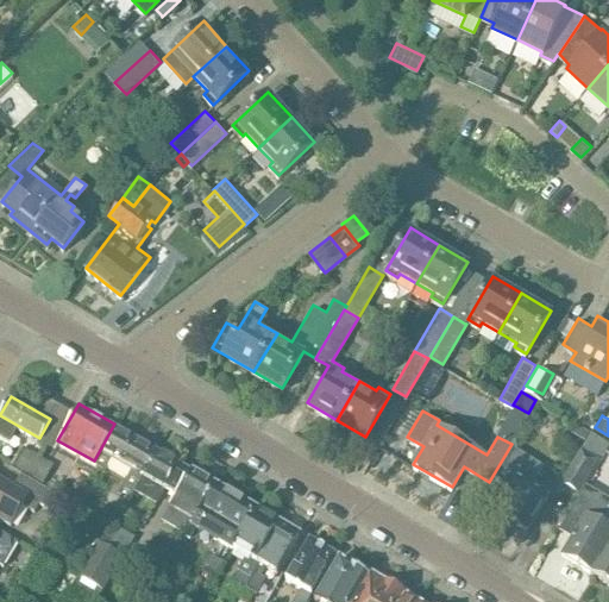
[(131,494),(133,488),(157,447),(114,424),(94,461),(94,462),(95,461),(106,466),(111,456),(131,468),(120,488),(131,494)]
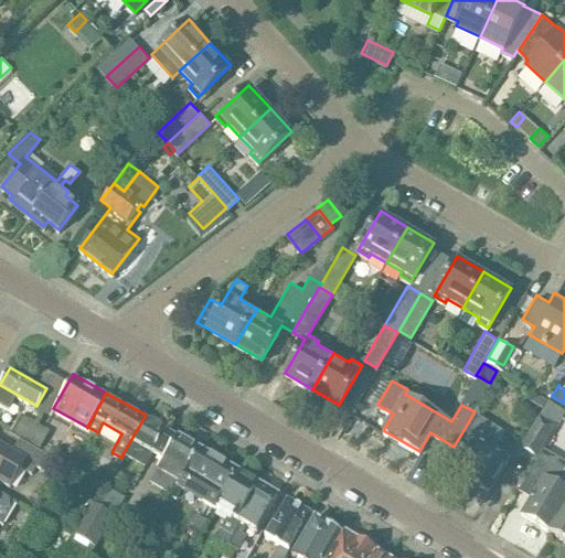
[(540,412),(521,444),(536,453),(564,407),(553,401),(545,416),(540,412)]
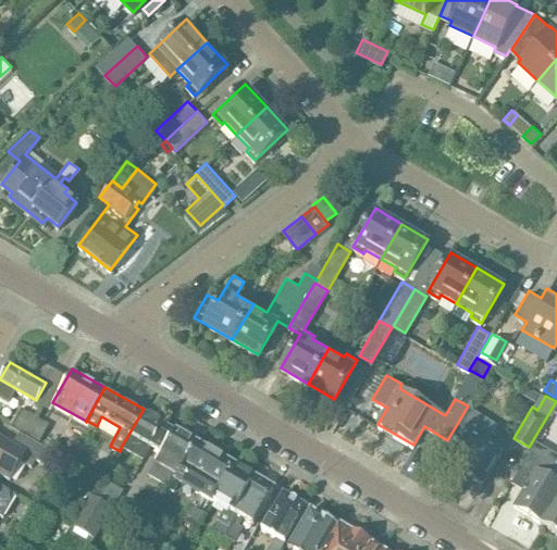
[(25,429),(35,413),(21,404),(11,421),(25,429)]
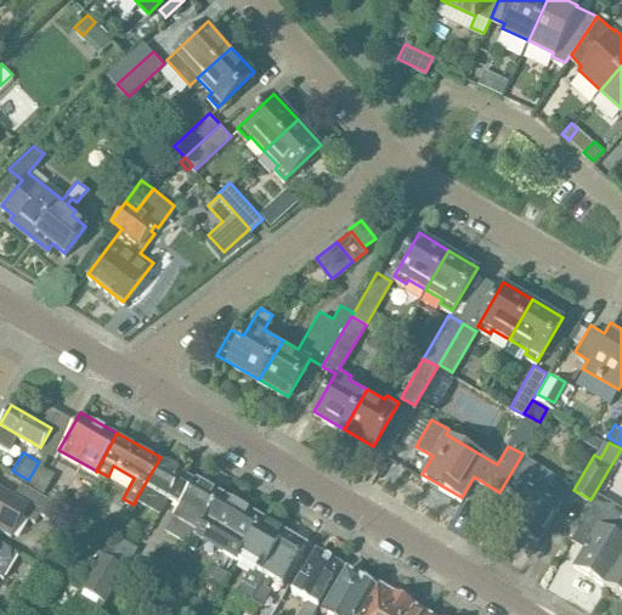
[(505,487),(513,492),(498,514),(537,539),(561,501),(544,490),(554,473),(525,455),(505,487)]
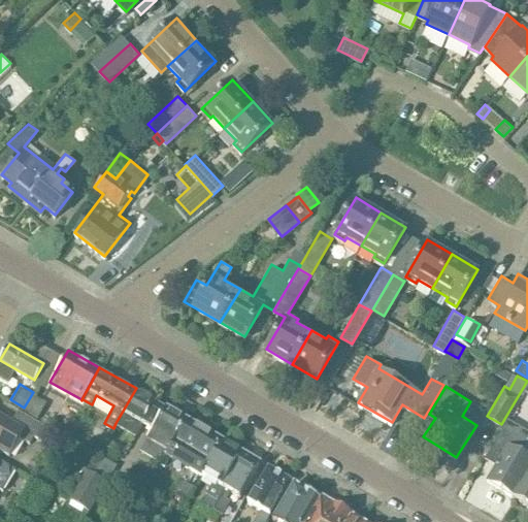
[(135,434),(139,425),(143,420),(144,421),(156,400),(136,388),(116,423),(135,434)]
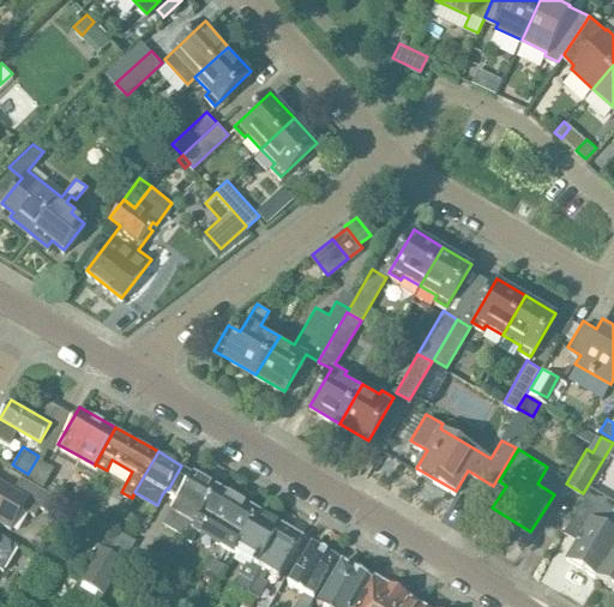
[(38,456),(28,474),(43,484),(55,466),(38,456)]
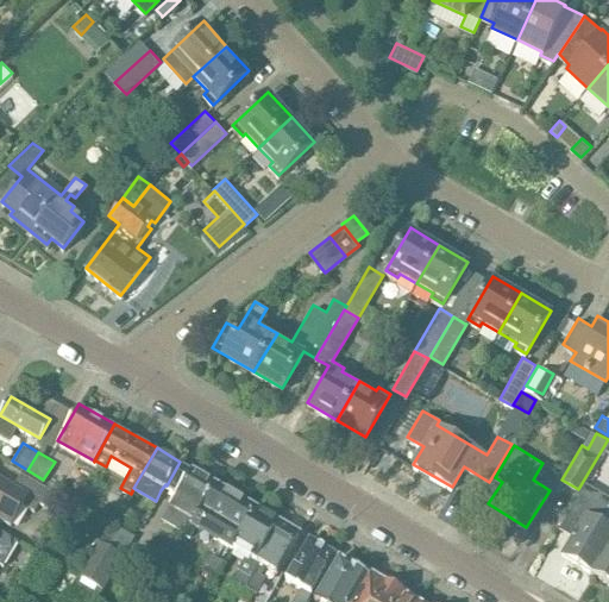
[(176,491),(169,503),(163,515),(186,528),(184,531),(186,532),(215,482),(180,462),(167,486),(176,491)]
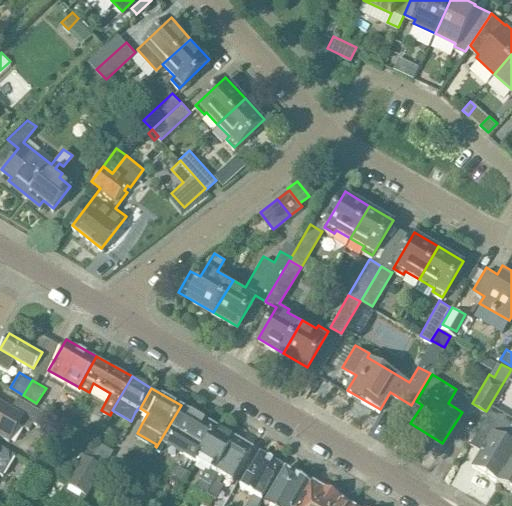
[(20,422),(29,427),(32,420),(40,425),(47,412),(18,395),(11,406),(0,399),(0,433),(10,439),(20,422)]
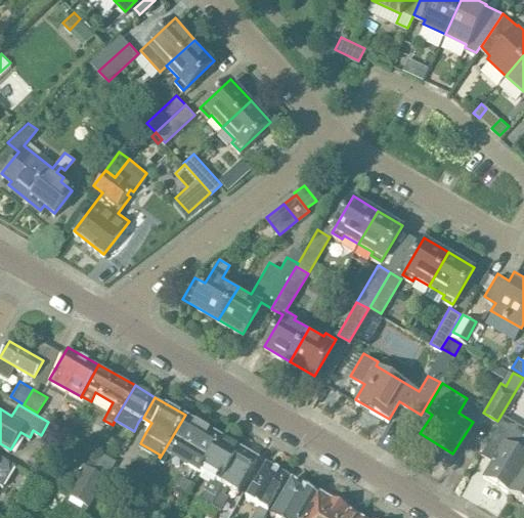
[(523,426),(504,414),(481,454),(493,461),(484,476),(510,491),(523,467),(523,452),(517,448),(523,435),(523,426)]
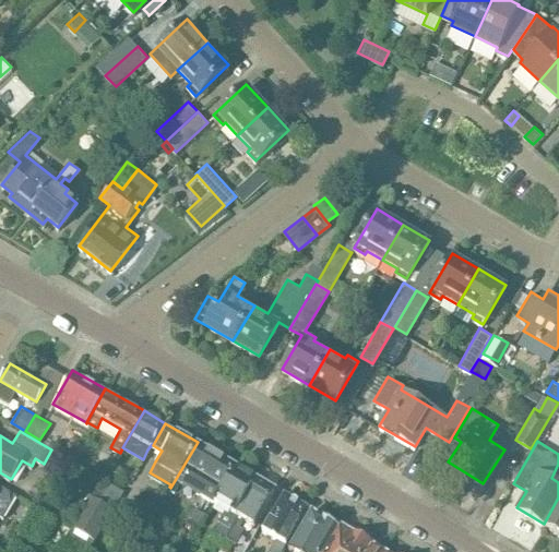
[(214,501),(237,464),(198,442),(170,488),(174,490),(179,480),(214,501)]
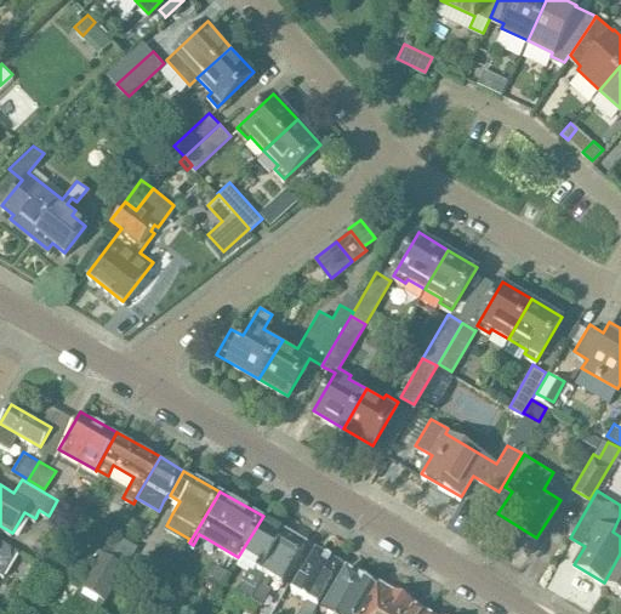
[(263,516),(238,557),(250,563),(237,587),(251,596),(265,573),(261,570),(268,561),(271,562),(275,552),(273,551),(286,529),(263,516)]
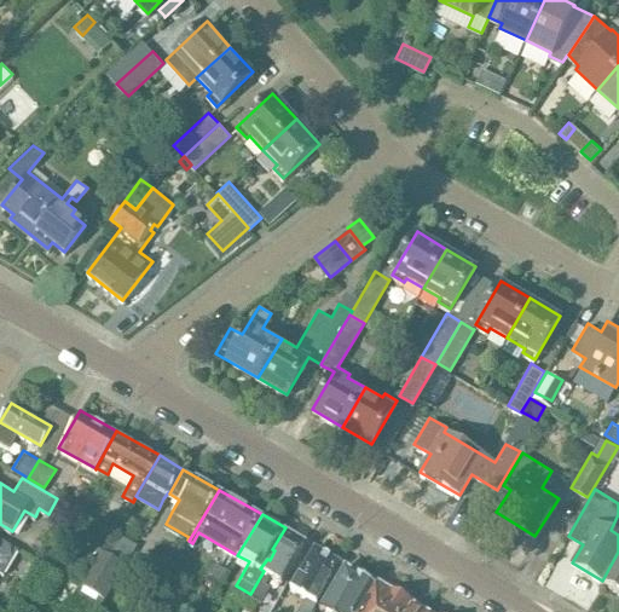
[(102,538),(108,537),(110,531),(106,526),(100,527),(98,532),(102,538)]
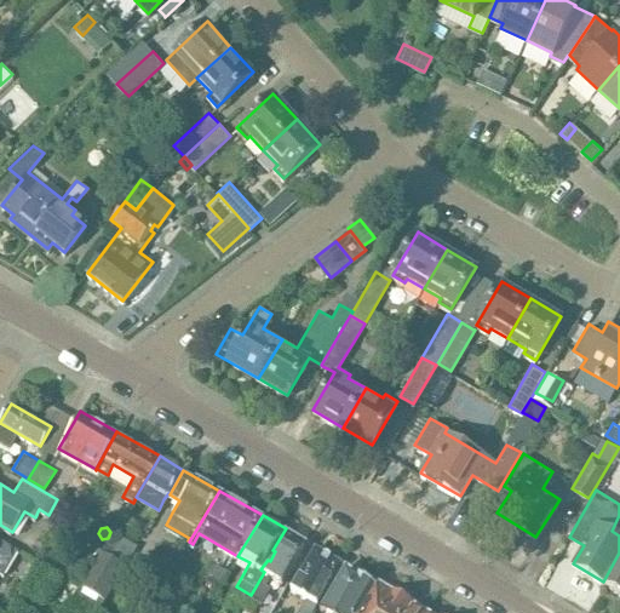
[(264,572),(251,595),(259,600),(267,588),(262,585),(269,573),(282,580),(305,540),(286,528),(273,550),(275,551),(270,561),(268,560),(260,569),(264,572)]
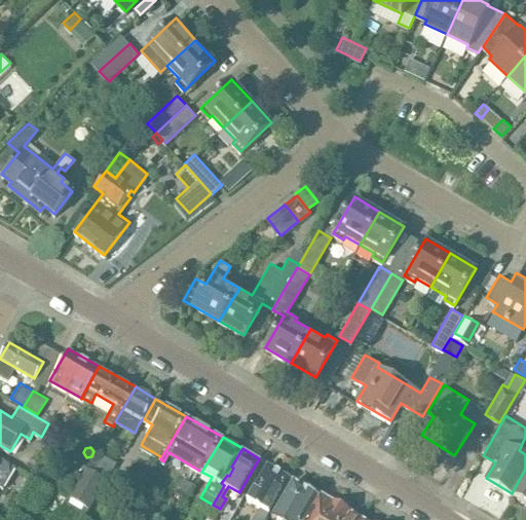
[(106,477),(94,471),(104,453),(96,449),(91,456),(86,466),(70,494),(89,506),(106,477)]
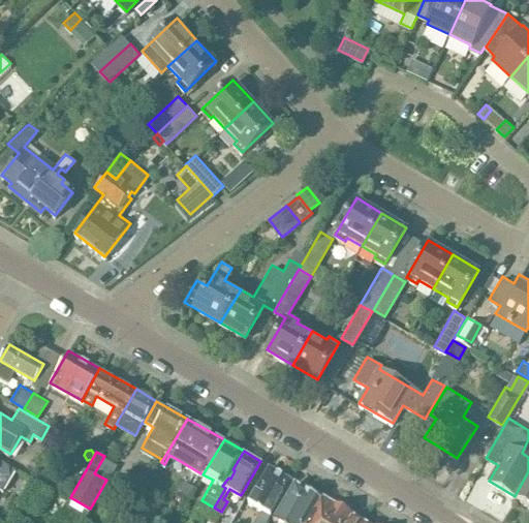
[(0,458),(0,487),(2,489),(14,467),(0,458)]
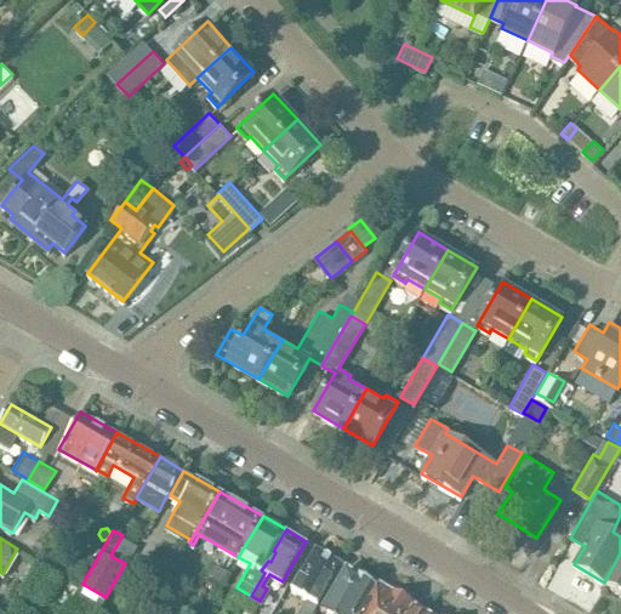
[(315,546),(291,587),(307,596),(296,613),(311,613),(318,603),(342,562),(315,546)]
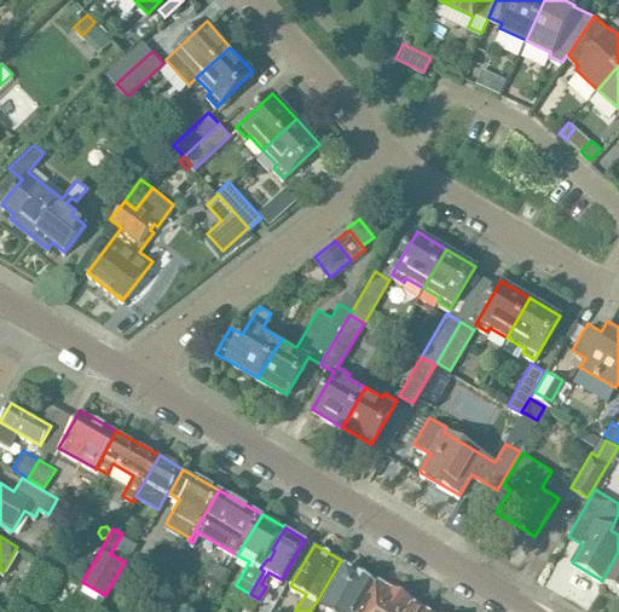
[(618,552),(602,581),(618,589),(618,552)]
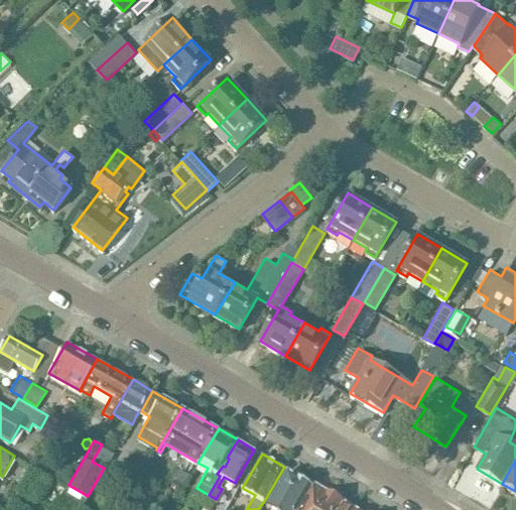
[(174,476),(171,481),(181,487),(184,482),(185,483),(190,475),(178,468),(174,476)]
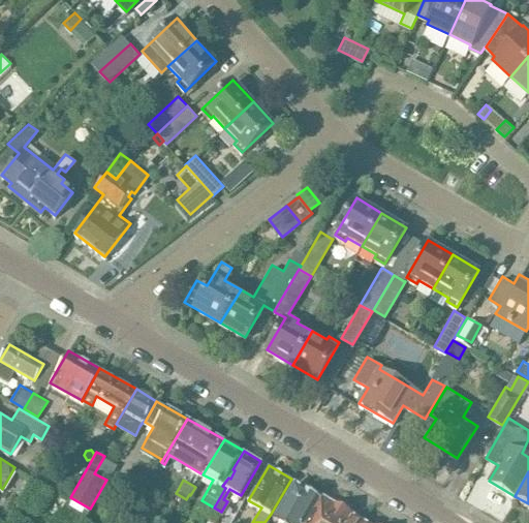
[(305,522),(321,496),(294,481),(272,518),(280,522),(305,522)]
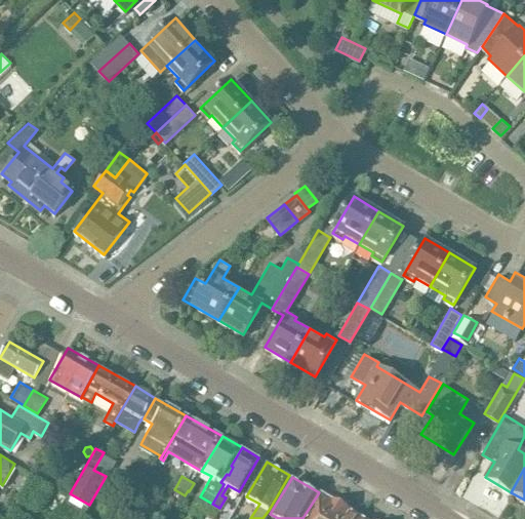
[(319,492),(303,518),(322,518),(333,502),(319,492)]
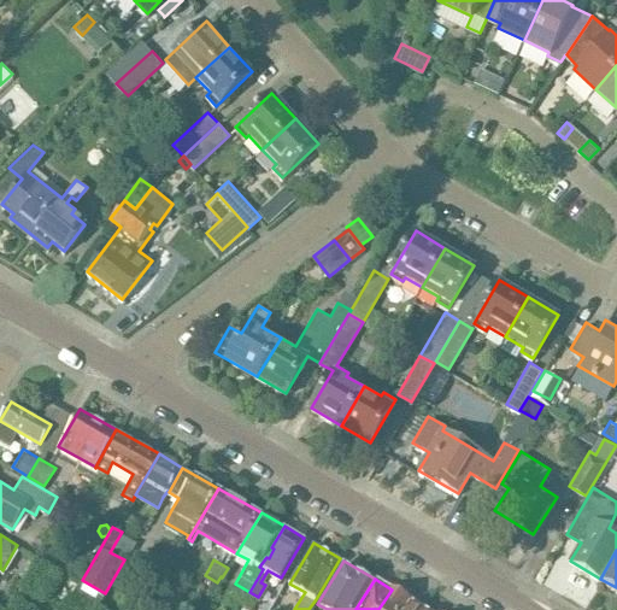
[(82,580),(74,593),(97,606),(105,593),(82,580)]
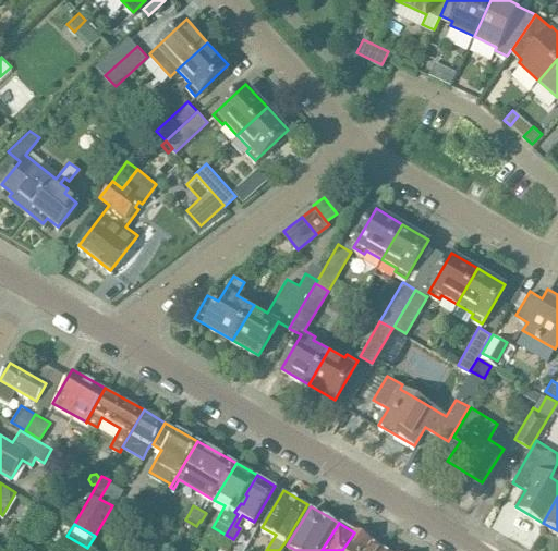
[(361,550),(368,541),(354,533),(342,550),(361,550)]
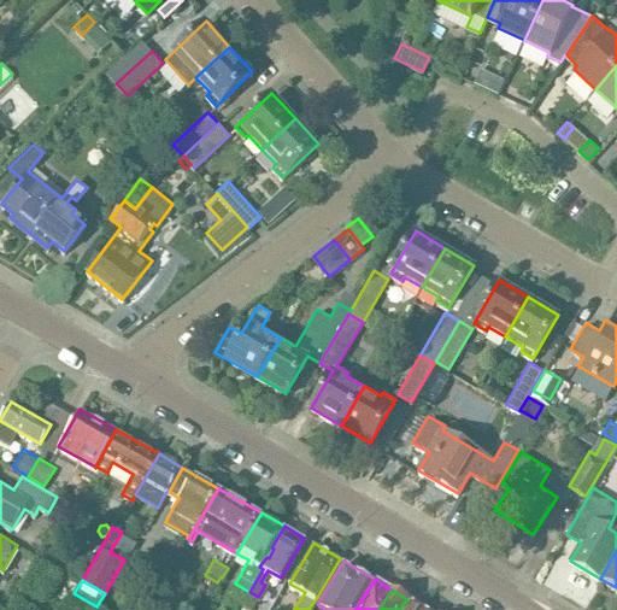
[(239,600),(250,608),(257,597),(245,591),(239,600)]
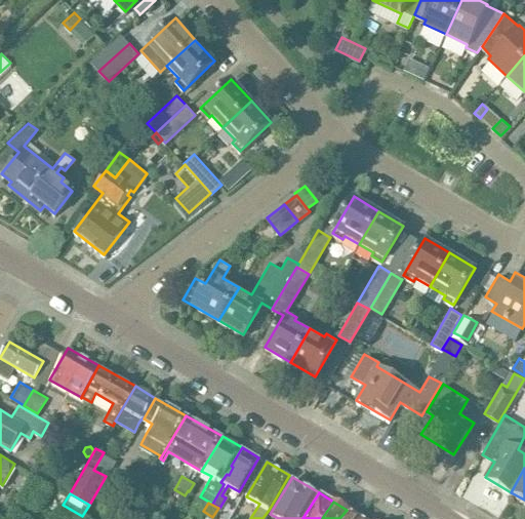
[(339,518),(358,518),(360,517),(347,510),(339,518)]
